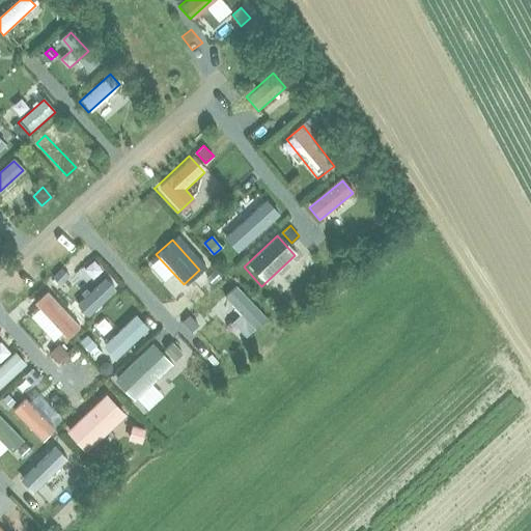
[(21,266),(9,275),(17,284),(28,275),(21,266)]
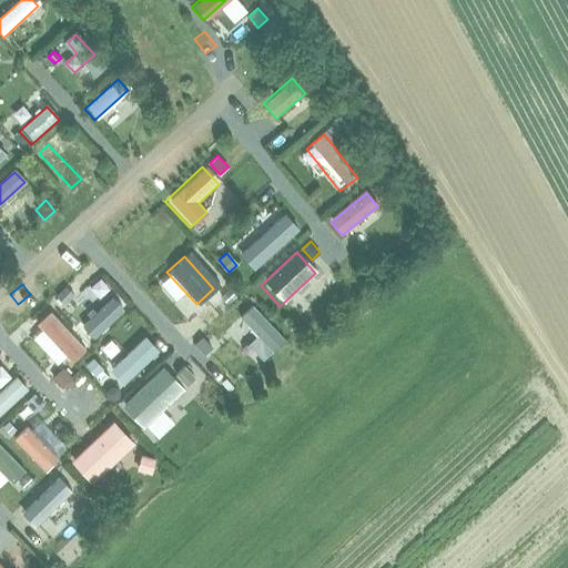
[(66,286),(57,295),(64,304),(73,295),(66,286)]
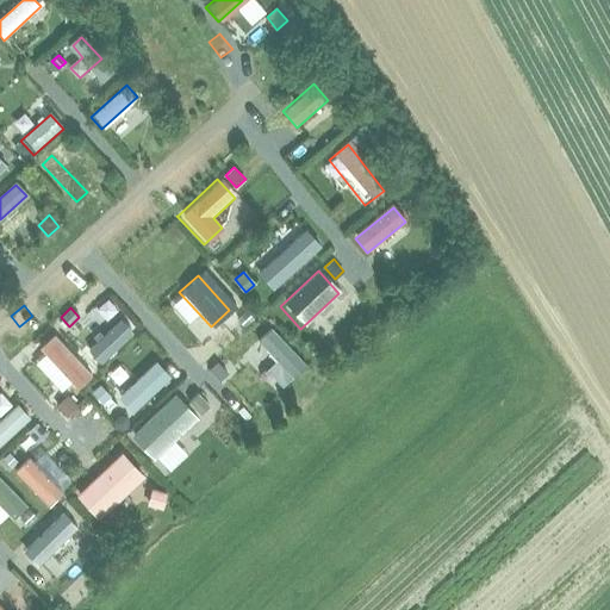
[(247,310),(237,318),(246,327),(255,318),(247,310)]
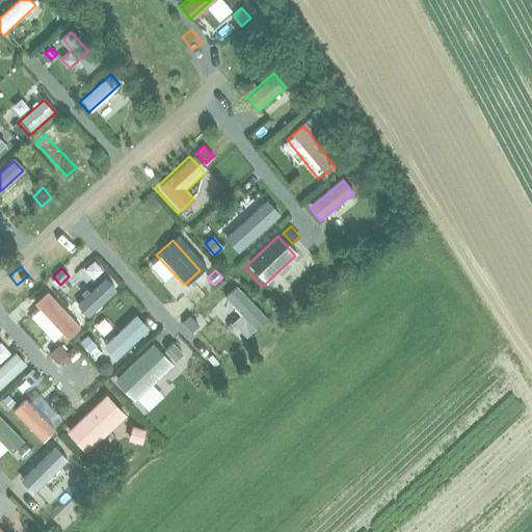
[(77,302),(88,315),(117,288),(106,275),(77,302)]
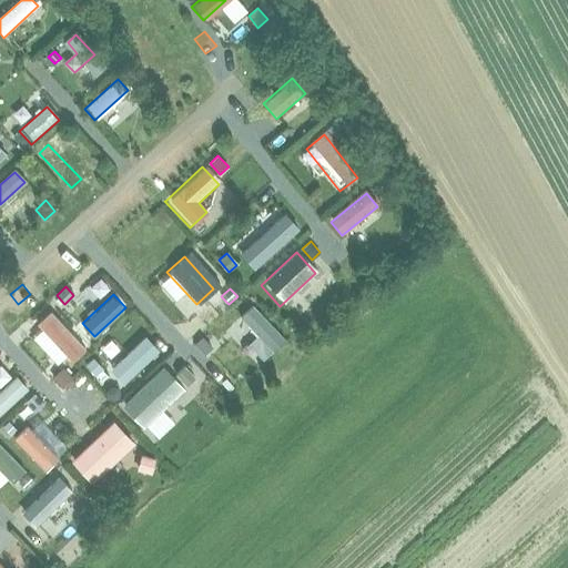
[(254,302),(241,314),(273,351),(286,338),(254,302)]
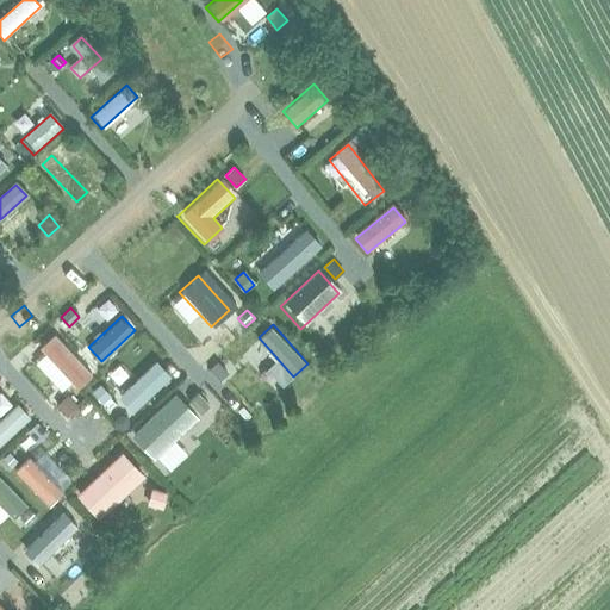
[(57,335),(43,348),(79,386),(93,373),(57,335)]
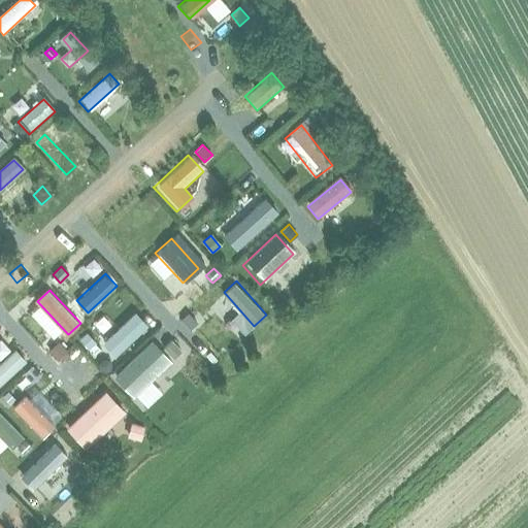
[(87,332),(79,339),(89,349),(96,342),(87,332)]
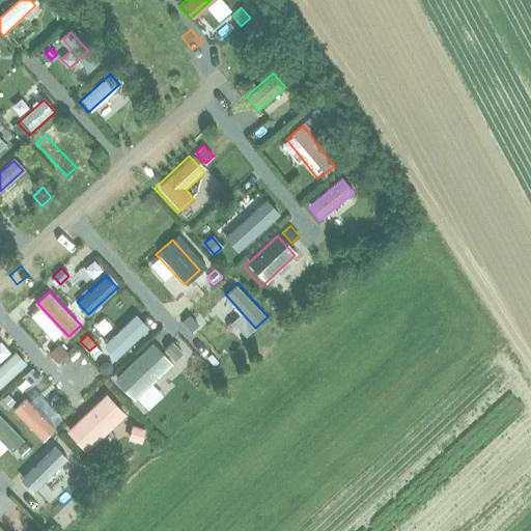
[(173,342),(165,350),(174,360),(183,353),(173,342)]
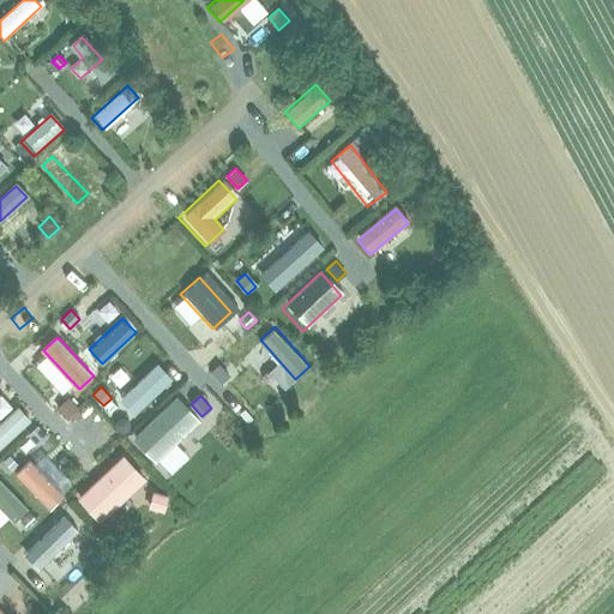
[(67,397),(56,408),(67,419),(78,408),(67,397)]
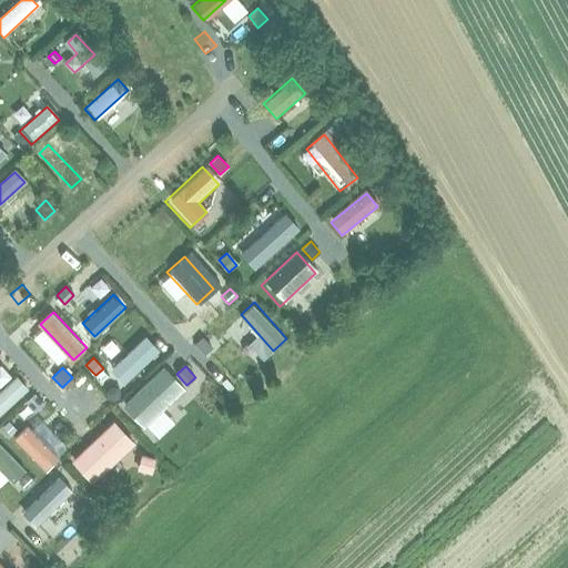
[(120,405),(140,428),(181,392),(160,369),(120,405)]
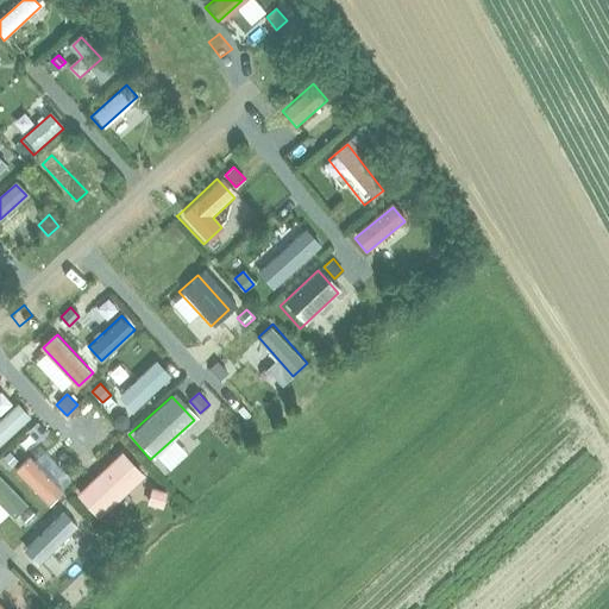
[(20,405),(0,422),(0,451),(35,421),(20,405)]
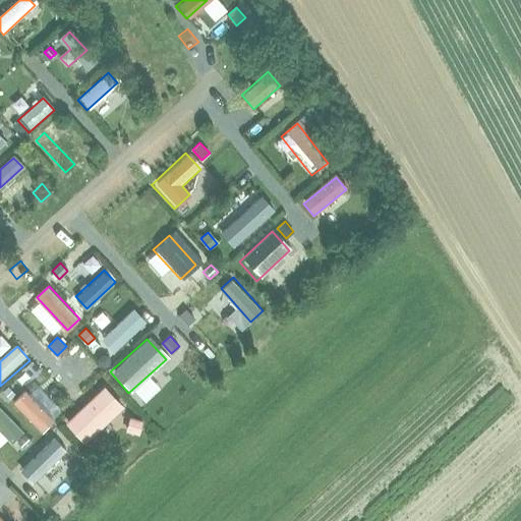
[(8,387),(3,392),(10,399),(15,395),(8,387)]
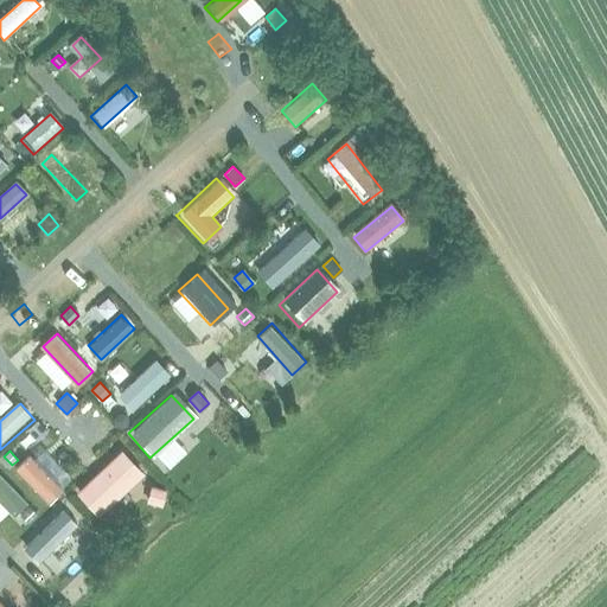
[(26,455),(11,471),(39,500),(42,504),(58,490),(26,455)]
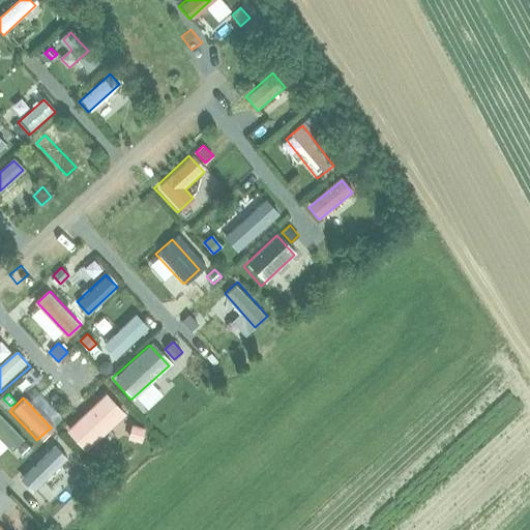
[(95,407),(64,436),(77,449),(108,420),(95,407)]
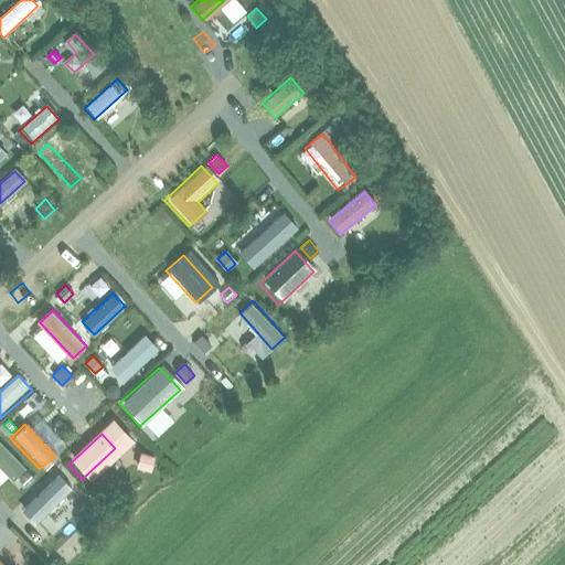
[(0,437),(0,468),(11,480),(27,465),(0,437)]
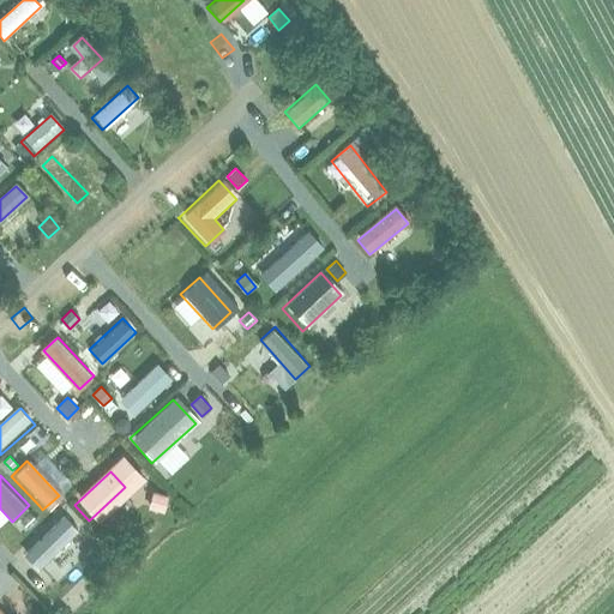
[(155,491),(150,506),(164,511),(169,494),(155,491)]
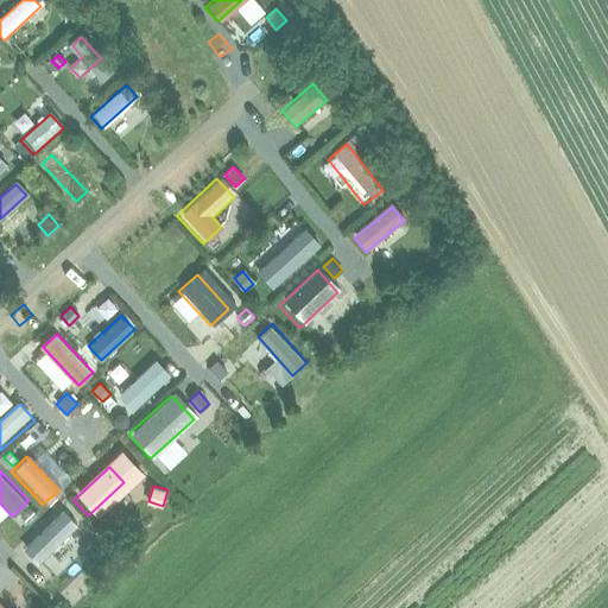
[(27,507),(19,517),(26,524),(36,514),(27,507)]
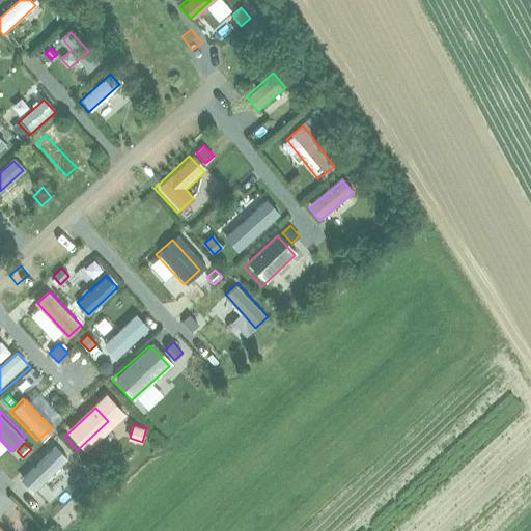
[(57,447),(22,480),(35,495),(71,462),(57,447)]
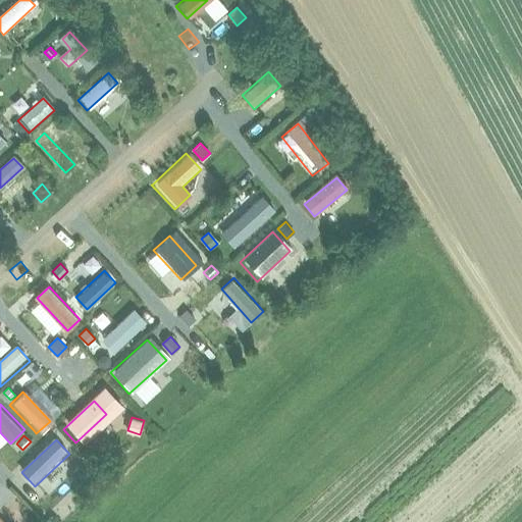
[(81,464),(72,473),(81,481),(89,473),(81,464)]
